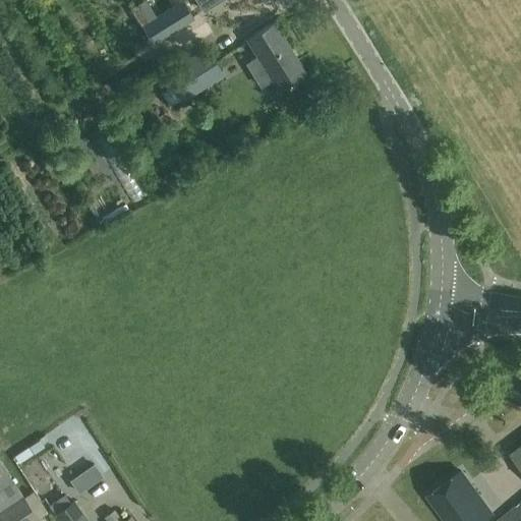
[(154,42),(193,17),(182,0),(179,0),(142,23),(154,42)]
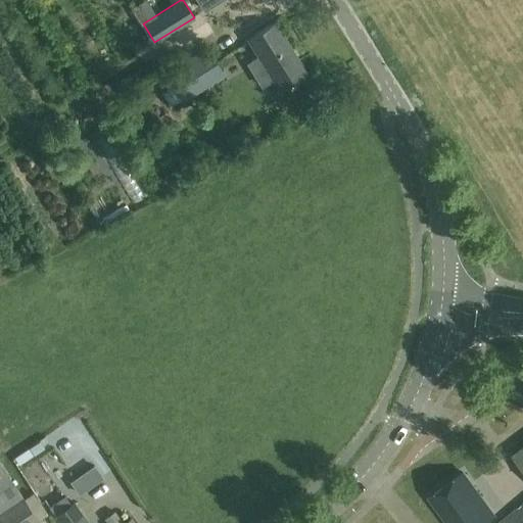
[(198,0),(204,10),(220,0),(198,0)]
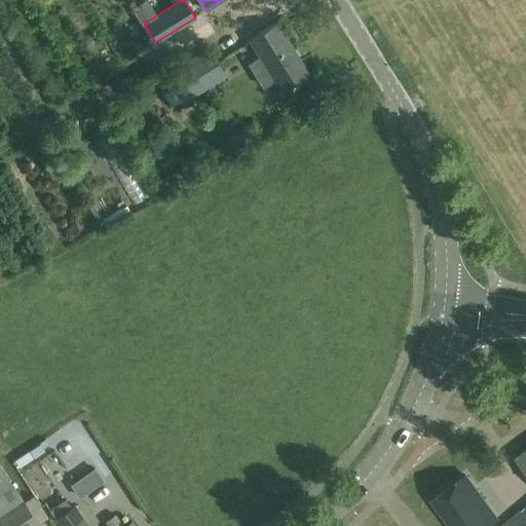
[(260,55),(248,64),(263,87),(275,80),(283,91),(309,75),(276,23),(251,40),(260,55)]
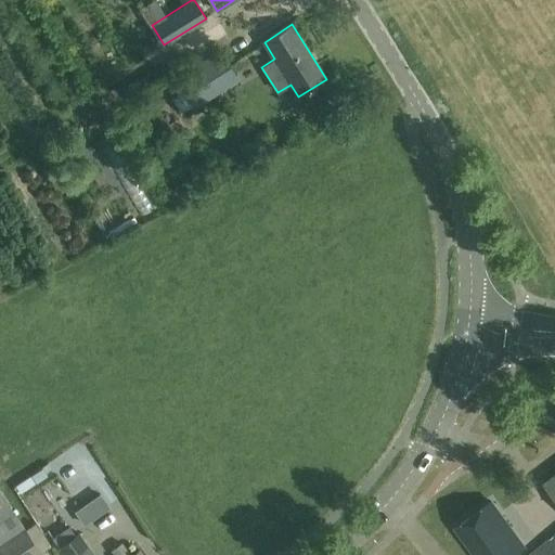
[(194,108),(240,79),(220,50),(175,79),(182,90),(171,98),(181,114),(193,106),(194,108)]
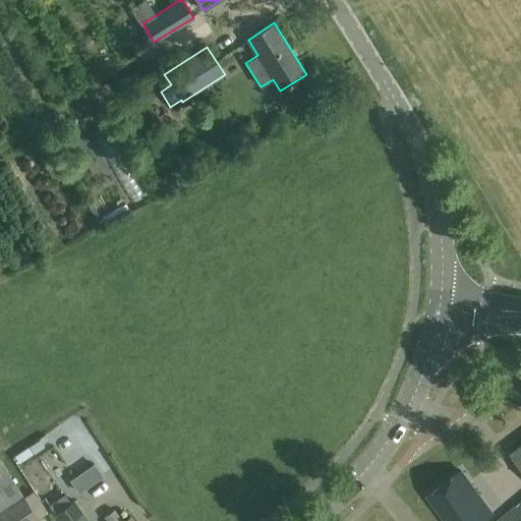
[(520,520),(520,445),(511,453),(520,467),(520,502),(497,520),(520,520)]
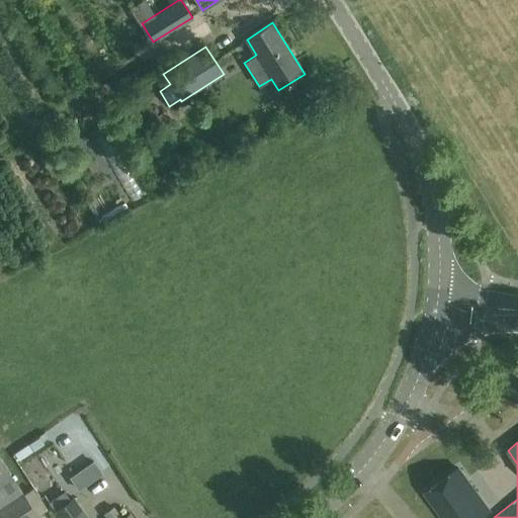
[(0,517),(35,517),(38,516),(0,460),(0,517)]
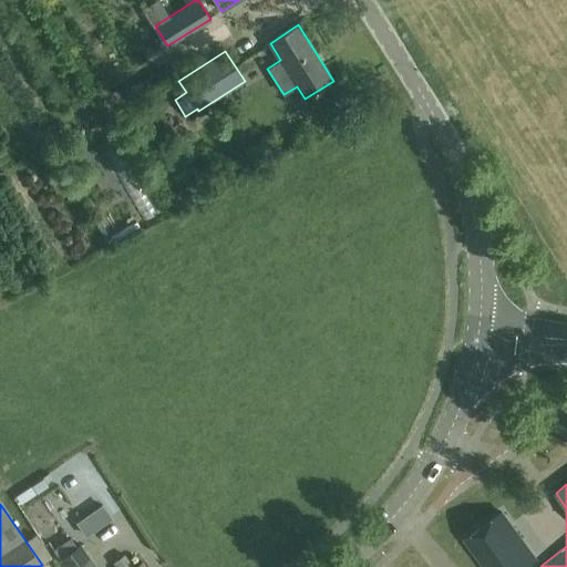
[(487,566),(522,566),(535,557),(502,512),(466,538),(487,566)]
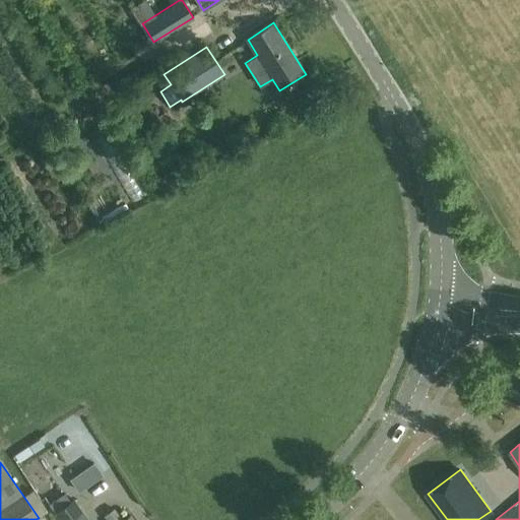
[(88,484),(80,471),(70,478),(78,491),(88,484)]
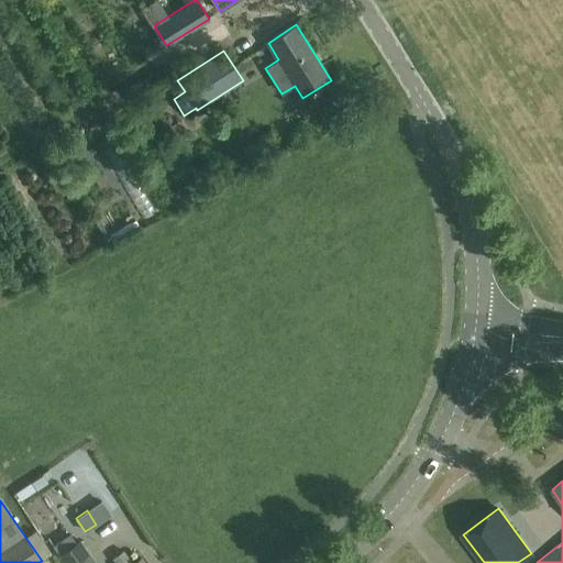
[(96,562),(80,541),(61,555),(65,562),(96,562)]
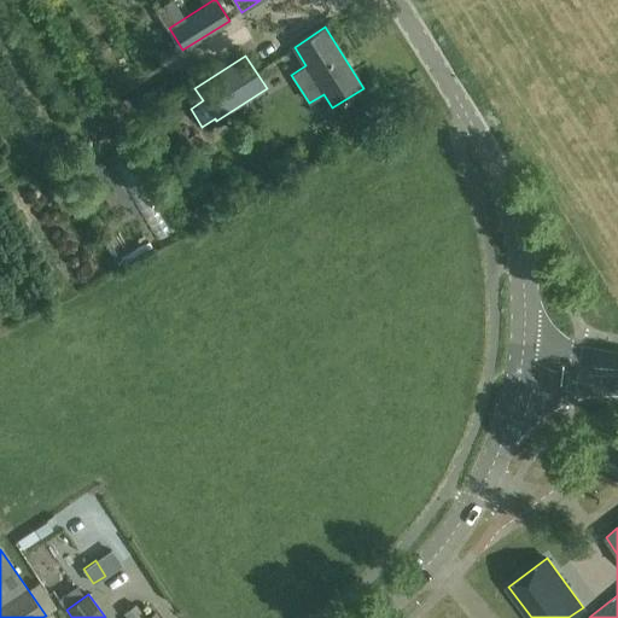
[(158,617),(156,612),(146,617),(145,617),(136,604),(124,612),(128,617),(158,617)]
